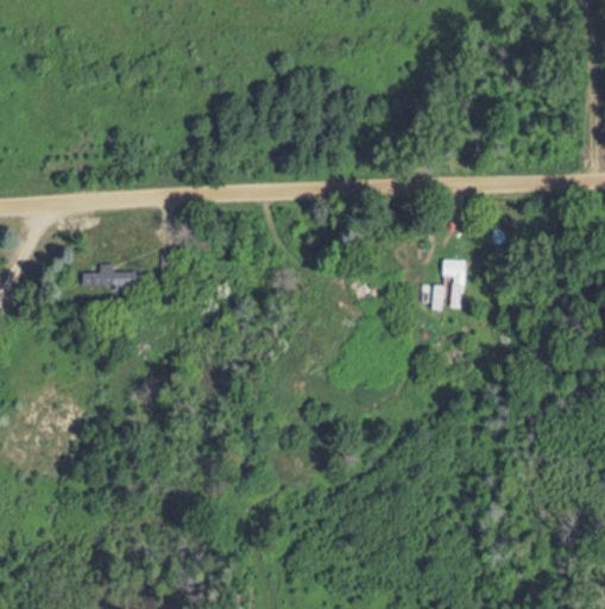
[(467,275),(467,259),(442,259),(442,275),(467,275)]
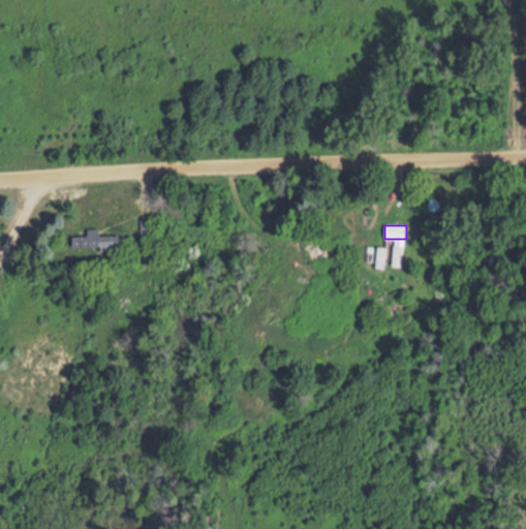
[(125,249),(125,235),(104,235),(104,229),(90,229),(90,236),(75,236),(75,249),(125,249)]
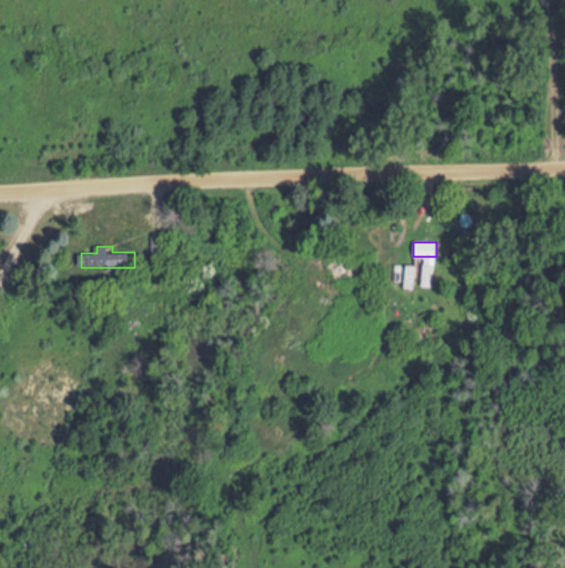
[(414,265),(404,265),(404,310),(414,310),(414,265)]
